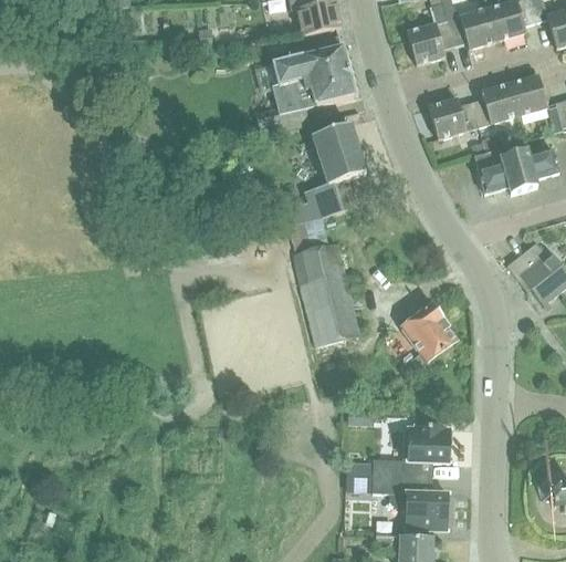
[(249,0),(245,25),(266,28),(268,16),(279,17),(281,1),(273,0),(249,0)]
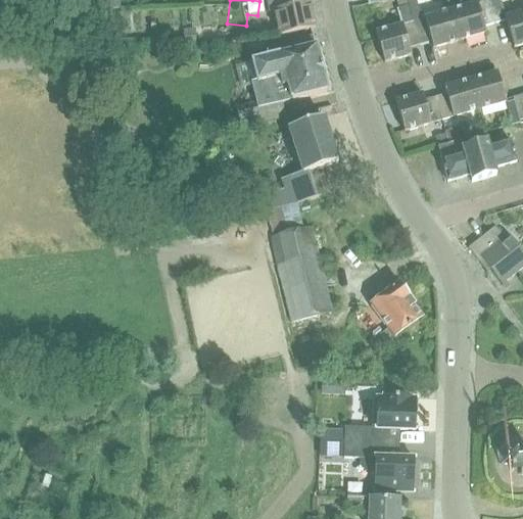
[(316,26),(310,0),(267,0),(269,10),(274,9),(279,33),(316,26)]
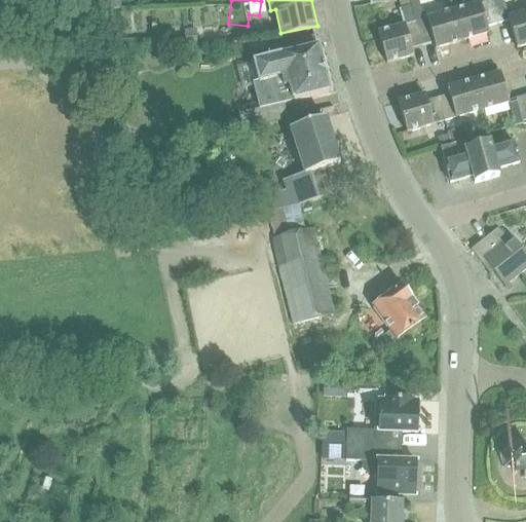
[(485,0),(454,8),(463,38),(490,31),(488,25),(492,24),(499,22),(493,0),(485,0)]
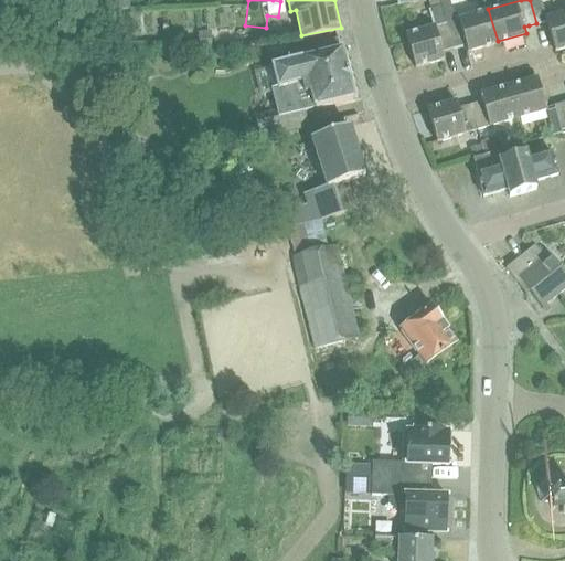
[(530,0),(536,23),(547,20),(554,41),(556,49),(564,45),(564,10),(547,16),(542,0),(530,0)]
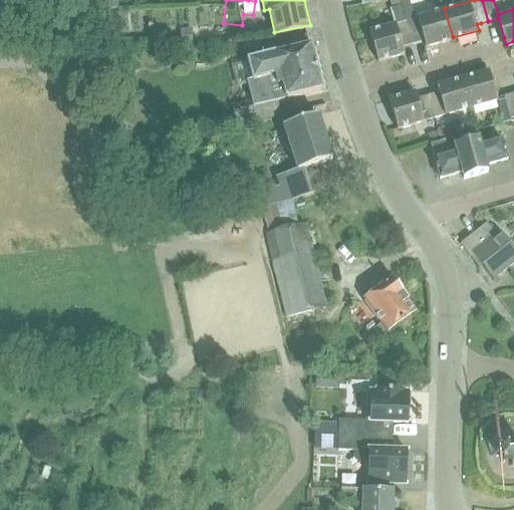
[(408,18),(406,19),(401,4),(392,6),(390,7),(395,22),(370,29),(378,59),(406,51),(404,45),(415,42),(408,18)]
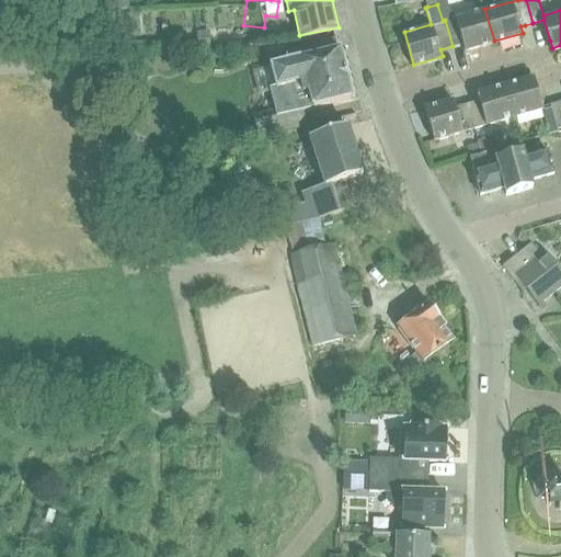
[(484,9),(445,20),(453,46),(464,43),(466,48),(494,41),(484,9)]
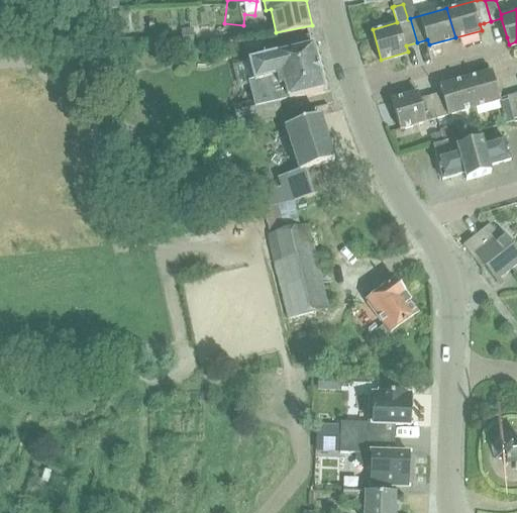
[(193,26),(181,26),(181,40),(193,40),(193,26)]
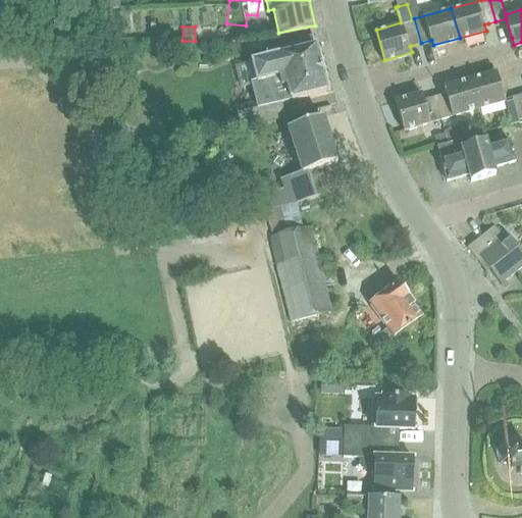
[(237,106),(241,124),(284,114),(281,100),(327,89),(314,35),(276,44),(279,53),(238,63),(243,85),(253,83),(257,101),(237,106)]
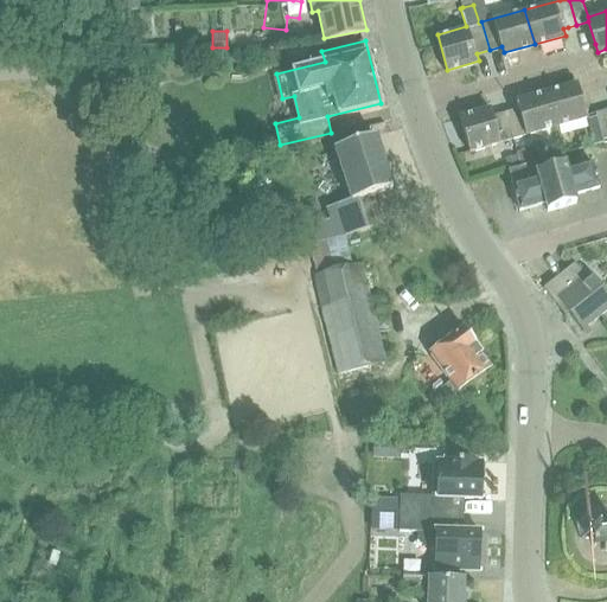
[(579,82),(548,90),(557,126),(588,116),(579,82)]
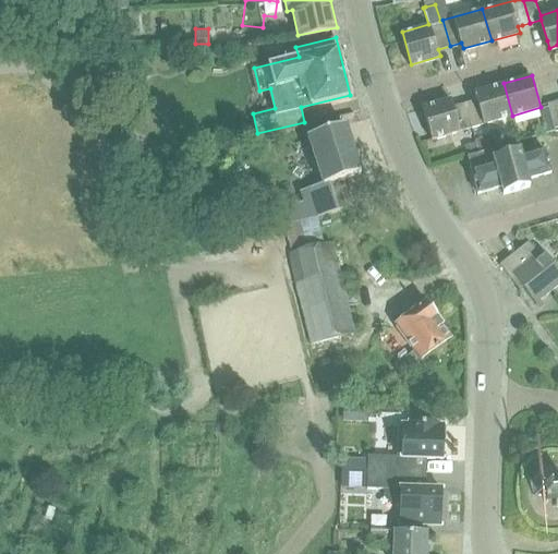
[(512,116),(504,83),(475,91),(477,98),(465,101),(473,127),(512,116)]
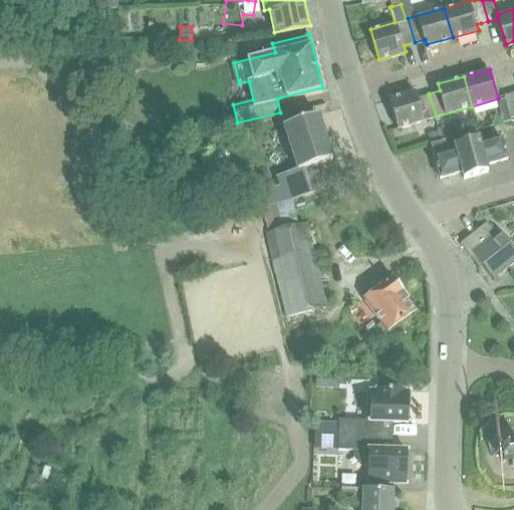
[(436,116),(429,93),(418,96),(416,90),(391,97),(399,128),(436,116)]
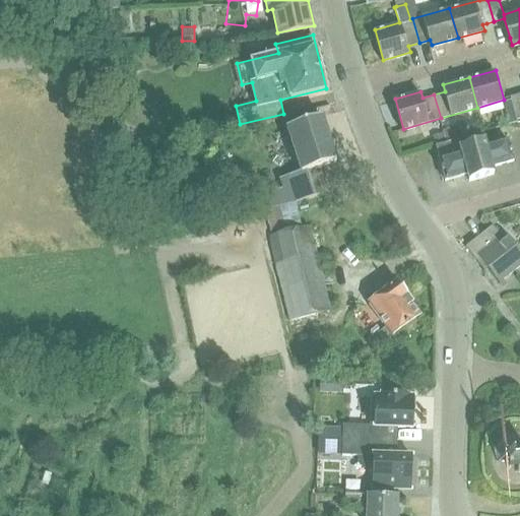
[(519,91),(511,94),(517,118),(519,117),(519,91)]
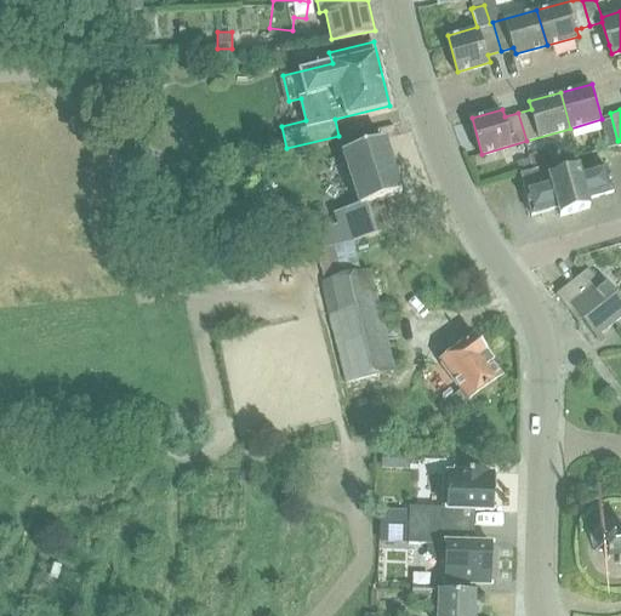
[(319,247),(354,239),(386,229),(376,198),(402,190),(385,137),(342,150),(359,203),(335,211),(337,222),(314,228),(319,247)]
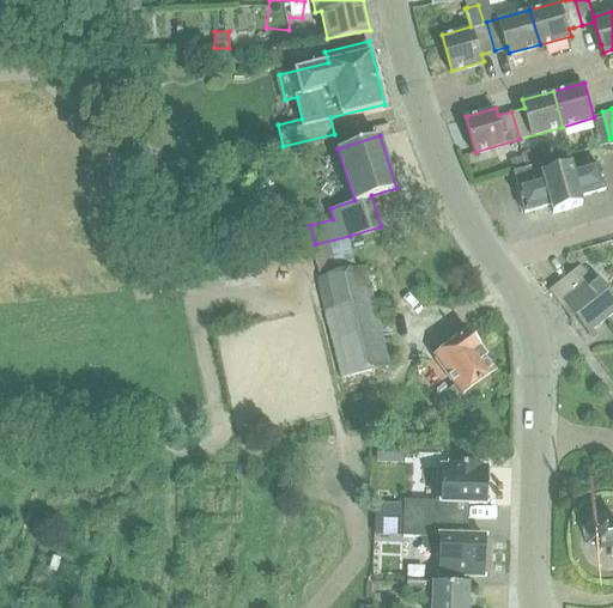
[(538,160),(535,150),(522,153),(526,164),(538,160)]
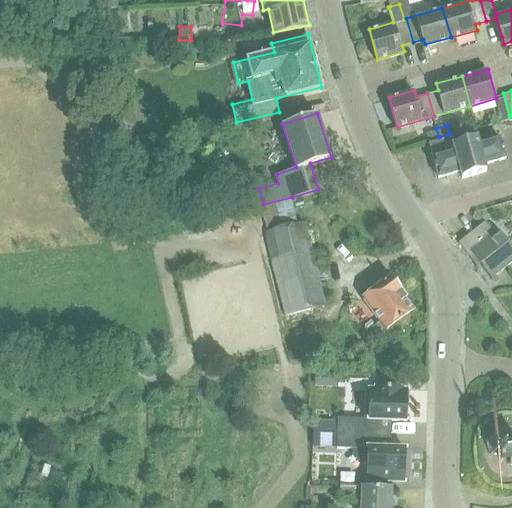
[(426,131),(429,140),(437,138),(435,129),(426,131)]
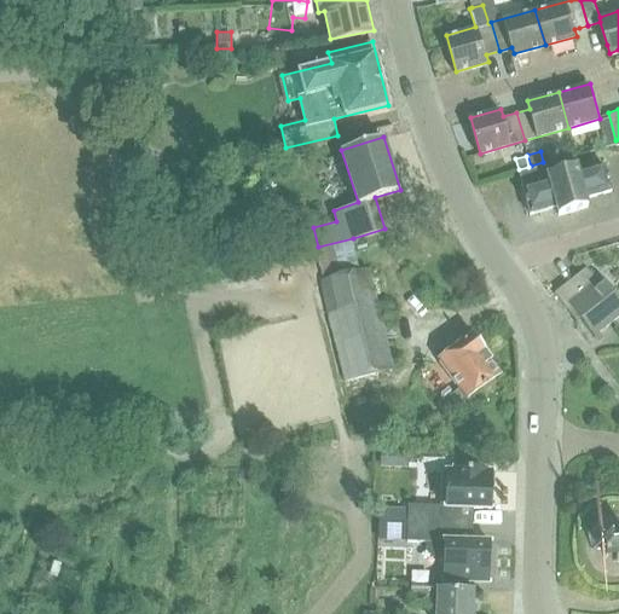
[(612,189),(605,163),(579,171),(578,164),(548,173),(545,164),(519,172),(530,213),(556,204),(559,213),(588,204),(585,196),(612,189)]
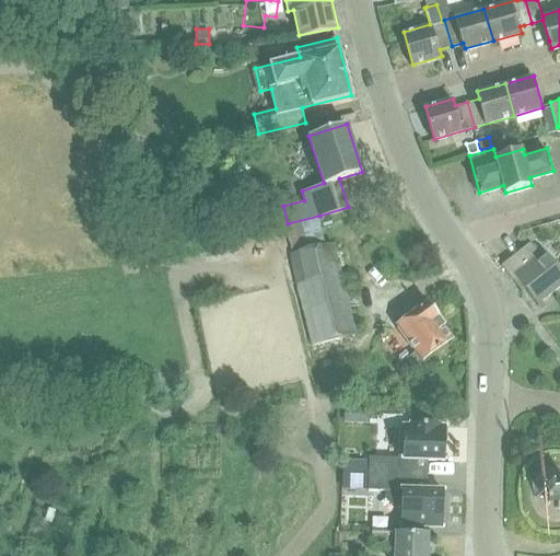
[(319,216),(288,223),(294,252),(291,253),(312,342),(341,335),(356,333),(334,243),(327,244),(319,216)]
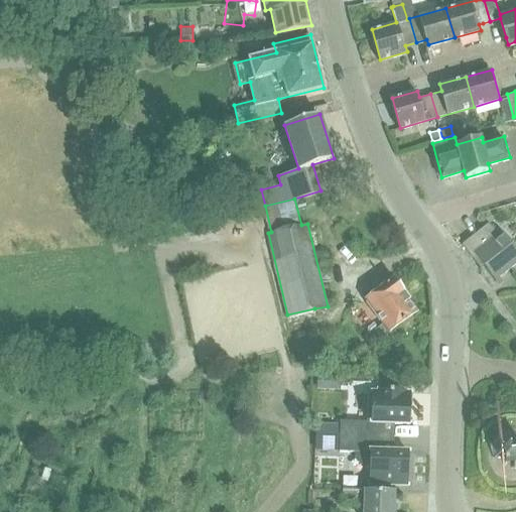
[(236,202),(227,205),(231,219),(240,216),(236,202)]
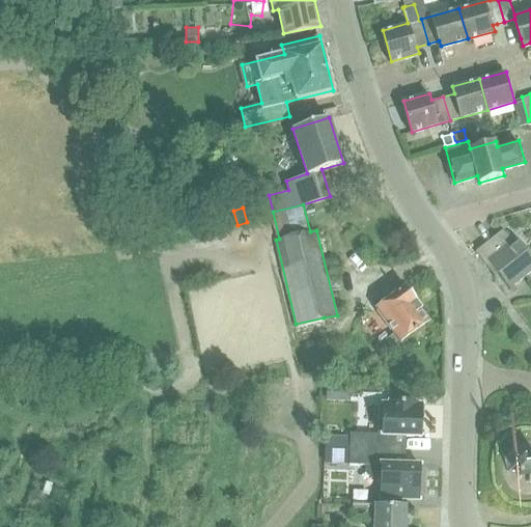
[(512,239),(503,226),(475,248),(485,261),(490,258),(510,285),(530,268),(530,253),(516,236),(512,239)]
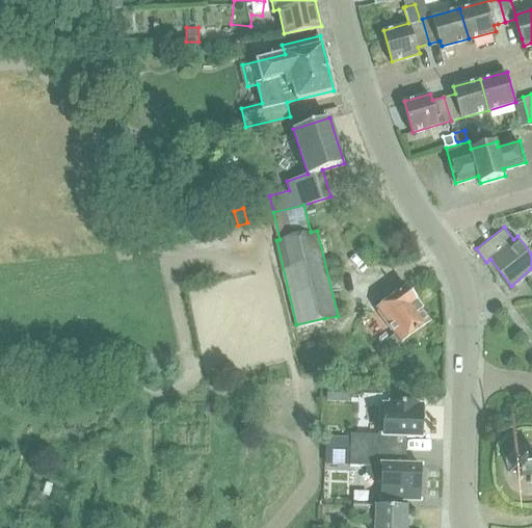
[(406,287),(376,309),(389,325),(394,333),(378,344),(377,345),(383,354),(431,320),(416,299),(417,295),(411,289),(407,288),(406,287)]
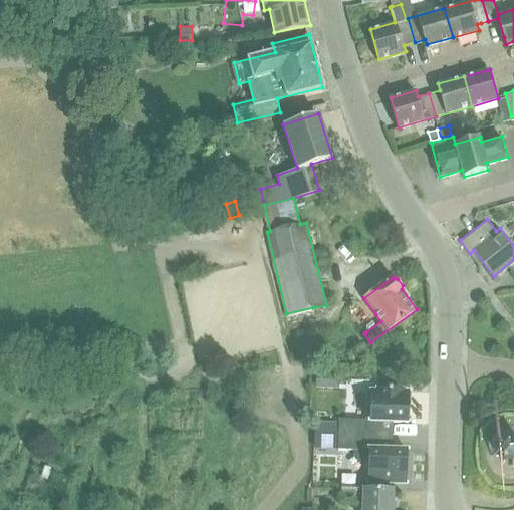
[(314,419),(314,431),(338,432),(382,433),(382,421),(409,422),(410,390),(403,389),(403,388),(376,387),(376,389),(370,389),(369,405),(365,405),(365,419),(338,418),(338,420),(314,419)]
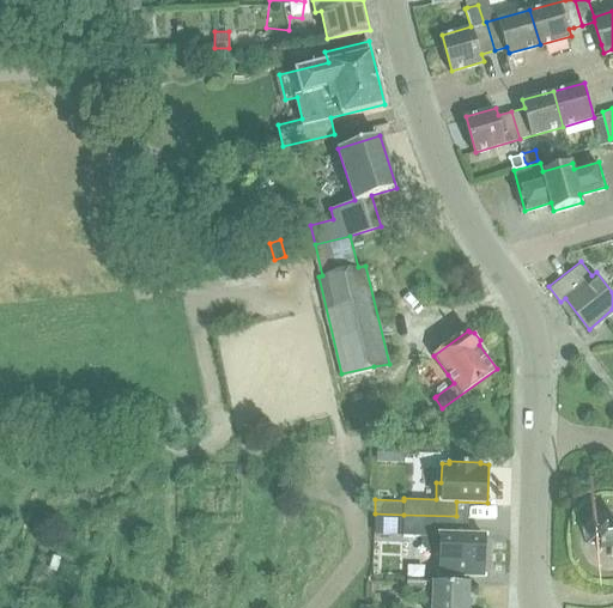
[(404,515),(402,534),(422,535),(422,542),(429,551),(436,551),(436,552),(439,552),(438,572),(485,573),(486,535),(455,534),(456,516),(404,515)]
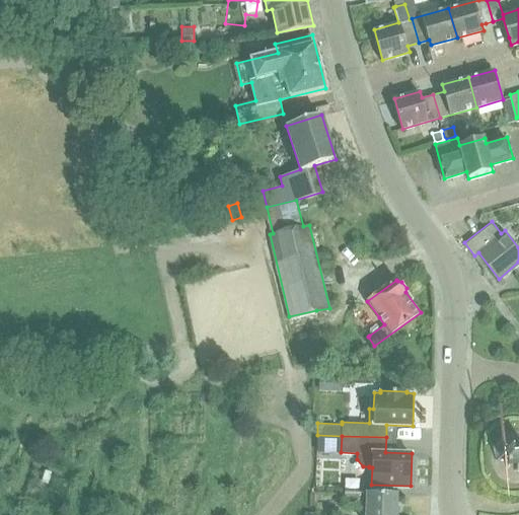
[(505,468),(518,467),(518,442),(504,443),(505,468)]
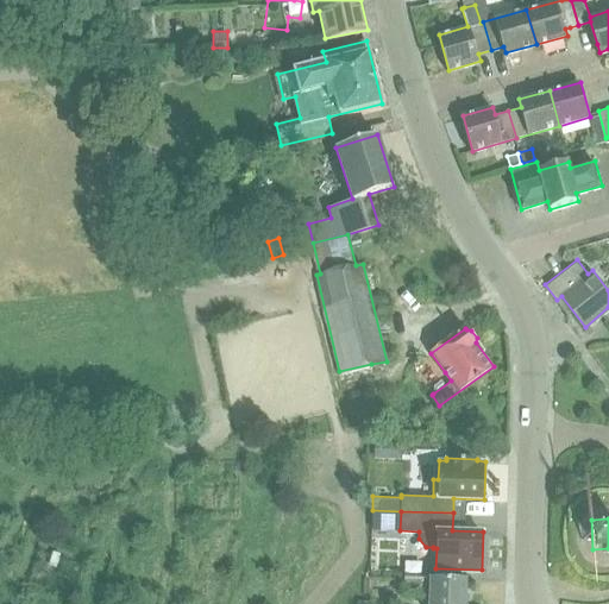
[(463,603),(464,579),(406,577),(405,592),(420,592),(420,596),(431,596),(429,603),(463,603)]
